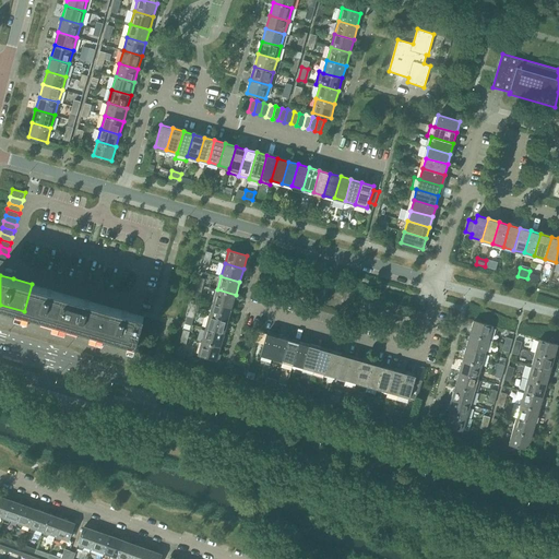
[(24,311),(61,322),(69,295),(51,289),(32,284),(24,311)]
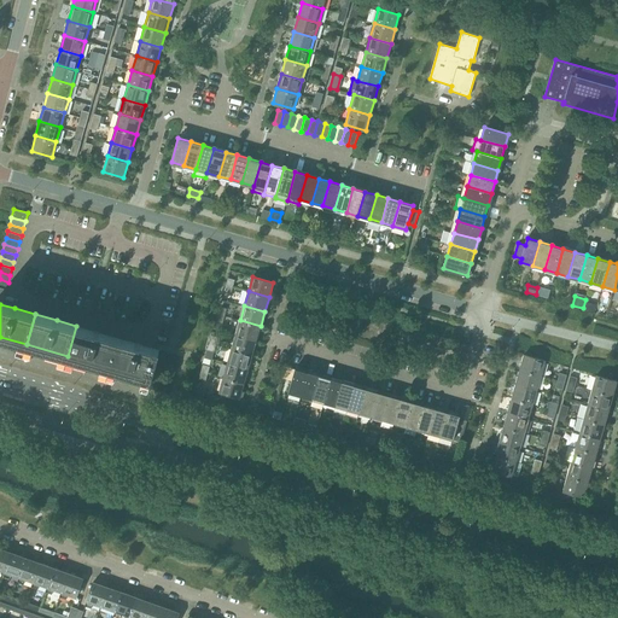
[(240,320),(235,334),(257,340),(261,326),(240,320)]
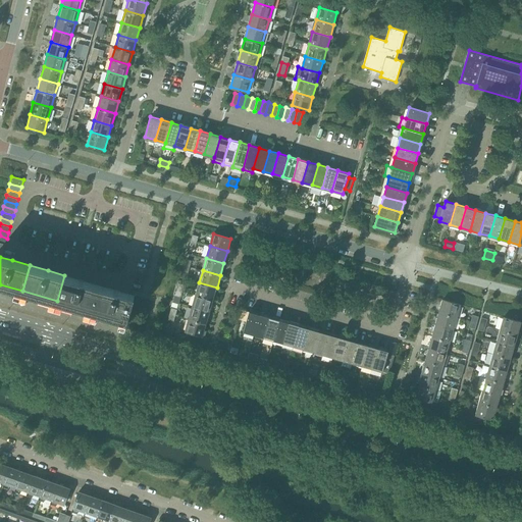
[(57,301),(92,311),(100,285),(82,280),(64,275),(57,301)]
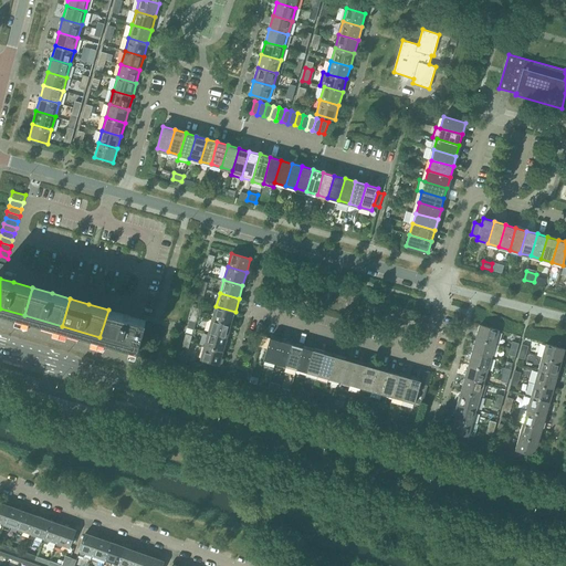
[(216,306),(212,320),(231,325),(236,312),(216,306)]
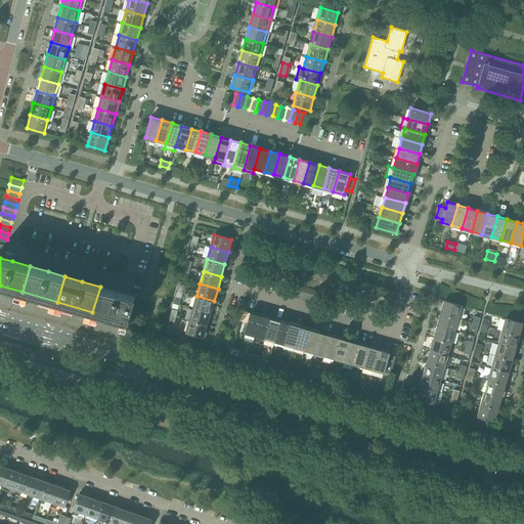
[(100,287),(92,312),(128,322),(135,297),(118,292),(100,287)]
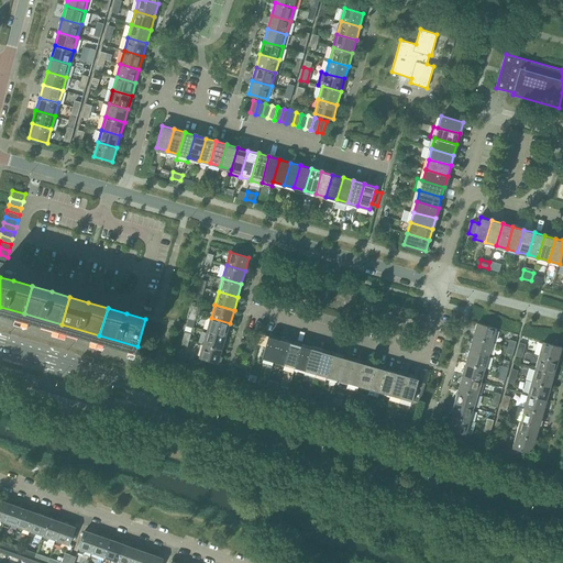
[(211,318),(207,331),(227,337),(230,323),(211,318)]
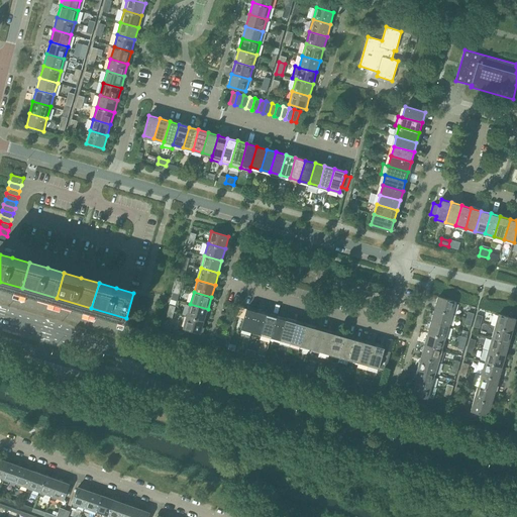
[(438,297),(435,309),(452,314),(456,302),(438,297)]
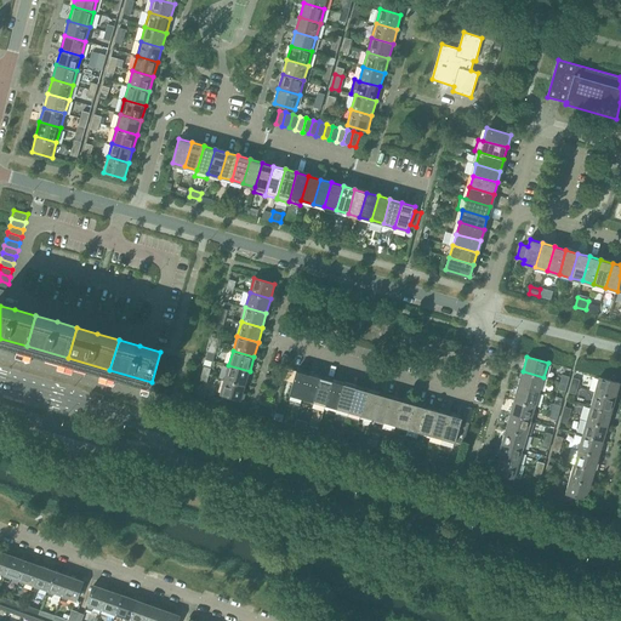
[(228,365),(224,380),(245,386),(250,371),(228,365)]
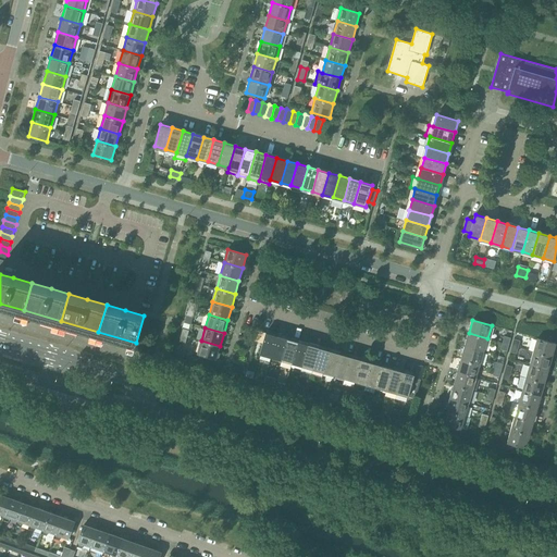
[(271,359),(271,357),(277,335),(267,332),(260,354),(260,357),(271,359)]
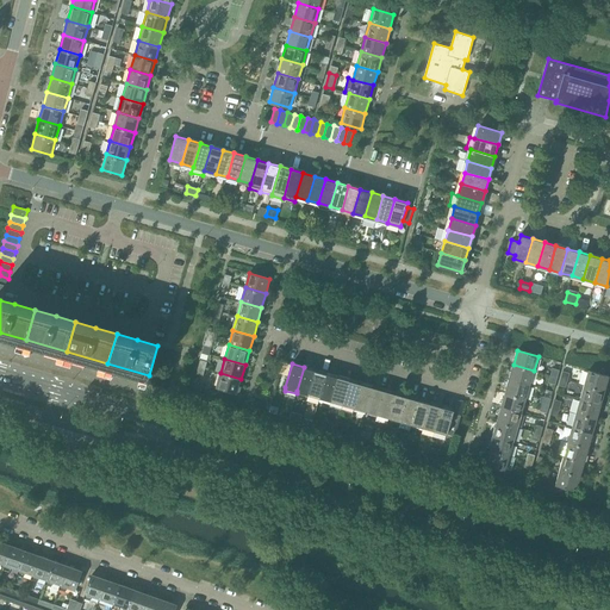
[(514,365),(509,379),(530,385),(534,371),(514,365)]
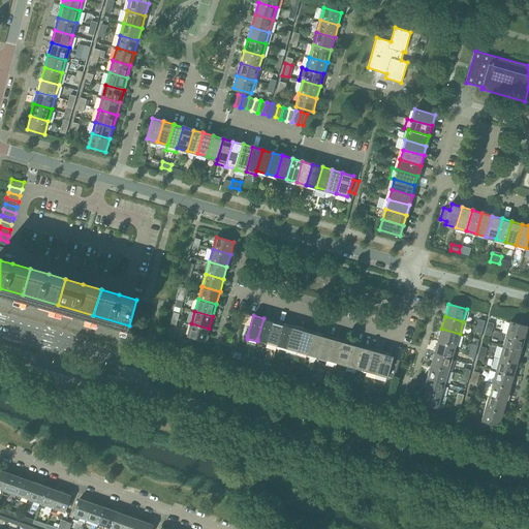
[(257,339),(268,342),(274,321),(263,318),(257,339)]
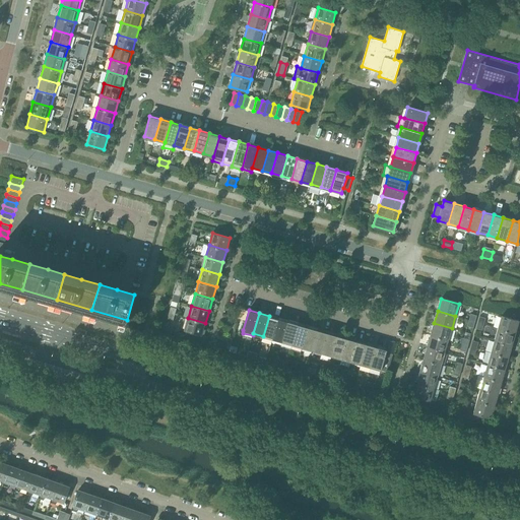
[(263,336),(273,339),(278,319),(269,316),(263,336)]
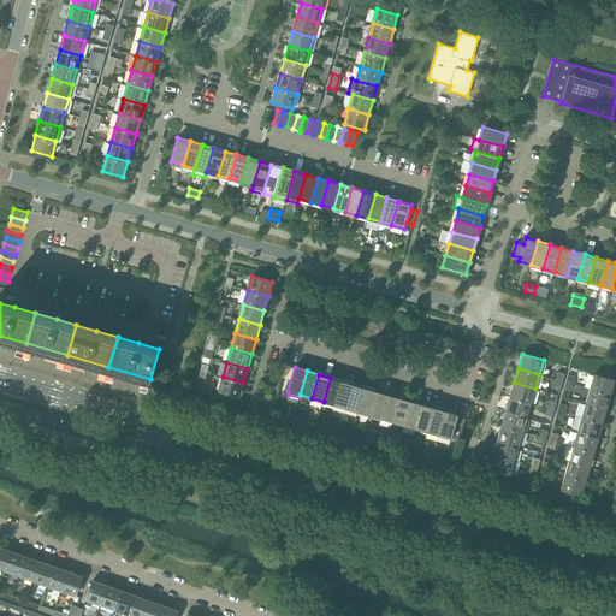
[(594,374),(590,389),(611,395),(615,380),(594,374)]
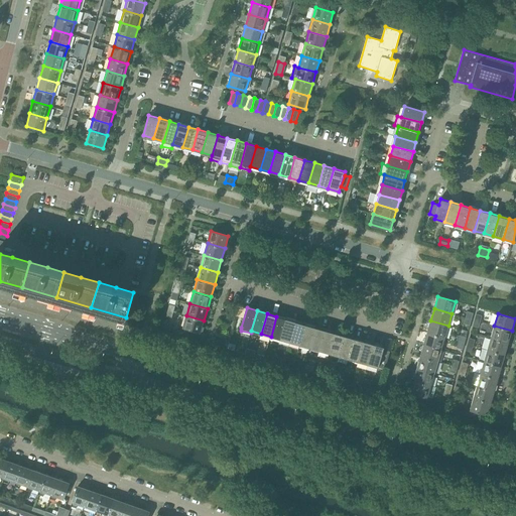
[(204,320),(186,315),(184,321),(180,323),(177,332),(194,337),(196,331),(201,333),(204,320)]
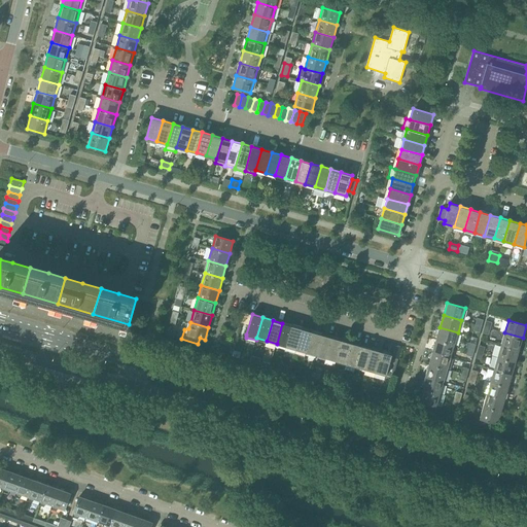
[(277,344),(286,346),(292,325),(282,323),(277,344)]
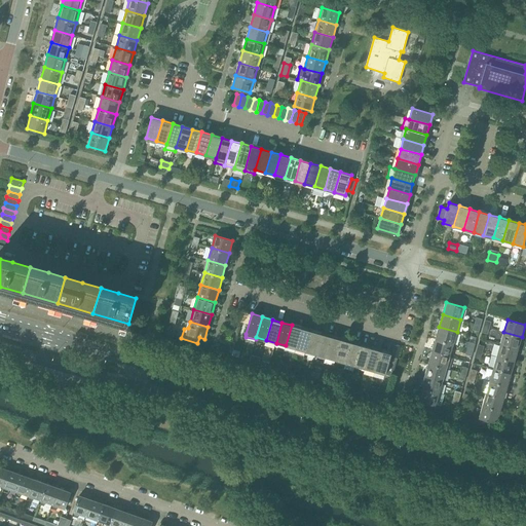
[(285,350),(295,353),(302,328),(292,325),(286,345),(285,350)]
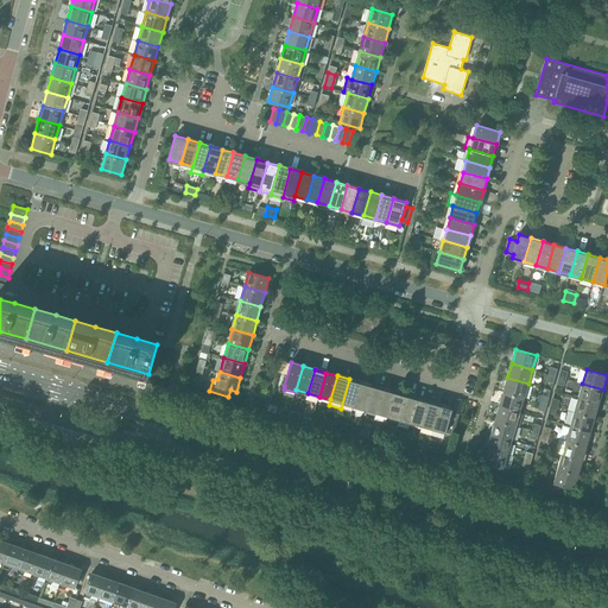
[(507,378),(504,392),(524,398),(529,384),(507,378)]
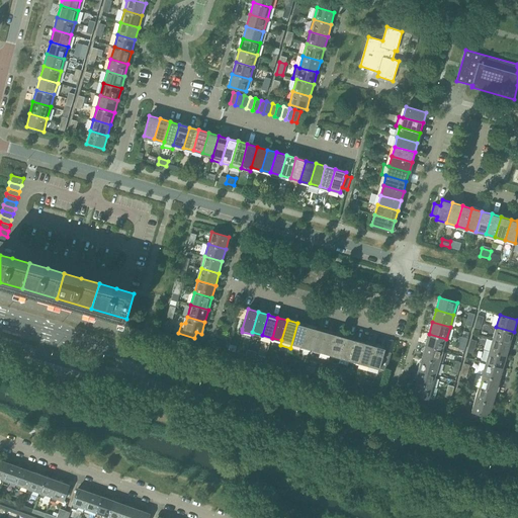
[(297,323),(290,348),(299,351),(300,346),(307,326),(297,323)]
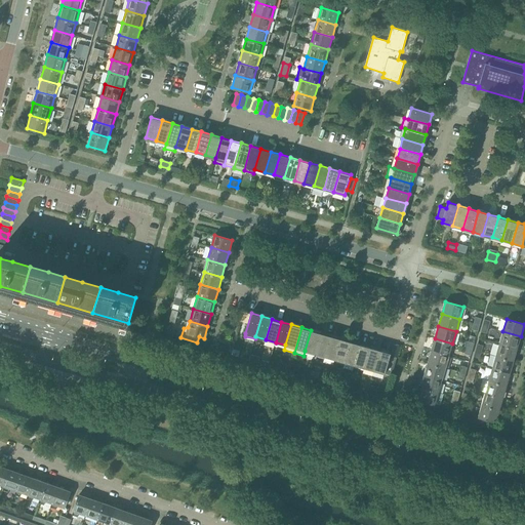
[(305,351),(315,354),(321,333),(311,330),(305,351)]
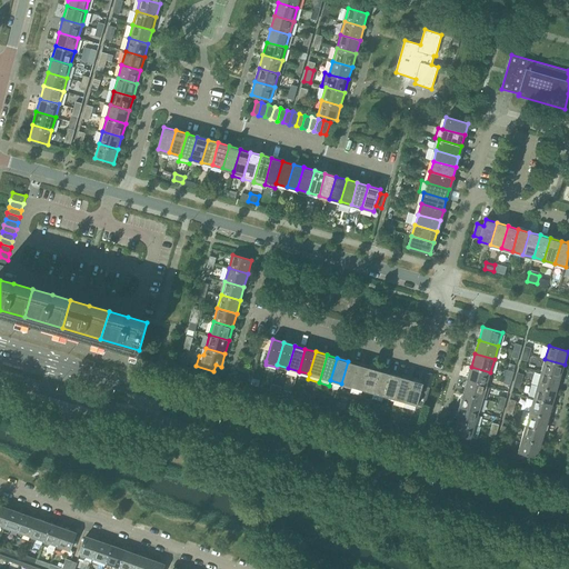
[(545,359),(541,372),(560,378),(565,365),(545,359)]
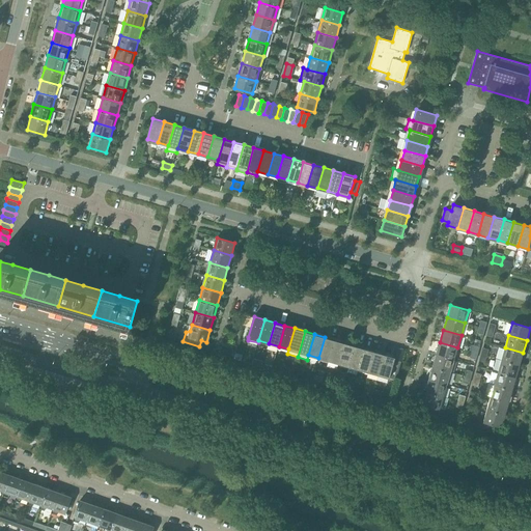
[(318,358),(329,360),(334,339),(325,337),(318,358)]
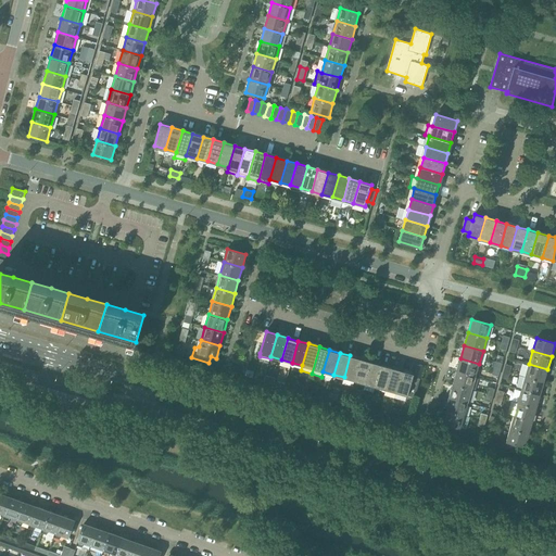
[(344,377),(354,380),(361,358),(350,355),(344,377)]
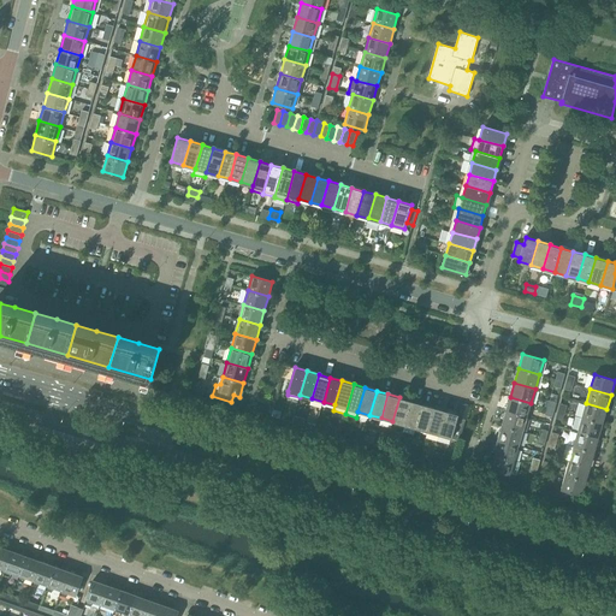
[(392,421),(404,425),(412,401),(400,397),(392,421)]
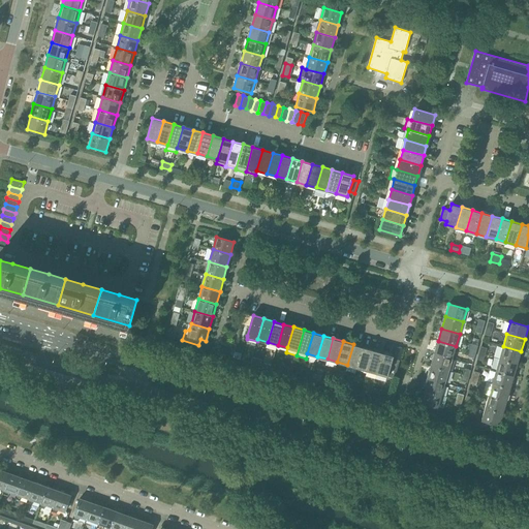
[(438,341),(435,353),(453,359),(456,346),(438,341)]
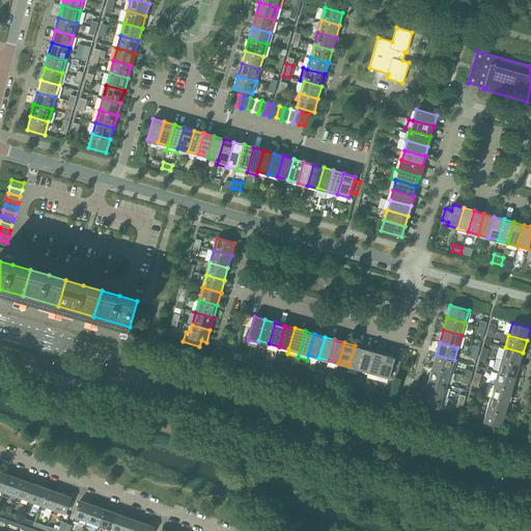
[(357,373),(359,369),(364,348),(355,345),(348,366),(347,371),(357,373)]
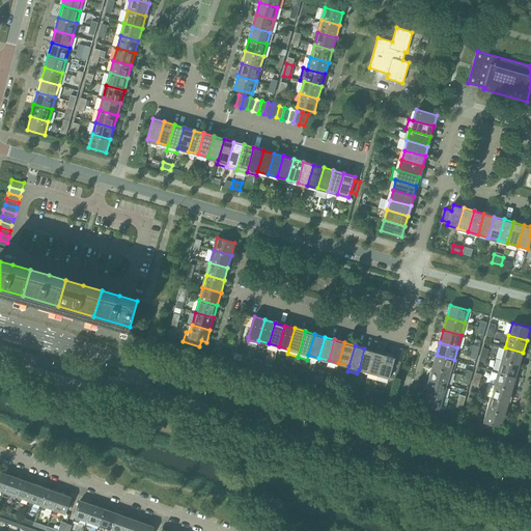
[(505,347),(502,360),(520,365),(523,353),(505,347)]
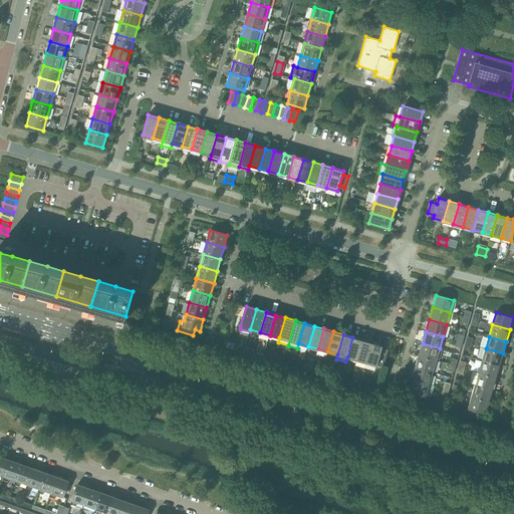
[(347,357),(356,360),(362,340),(352,337),(347,357)]
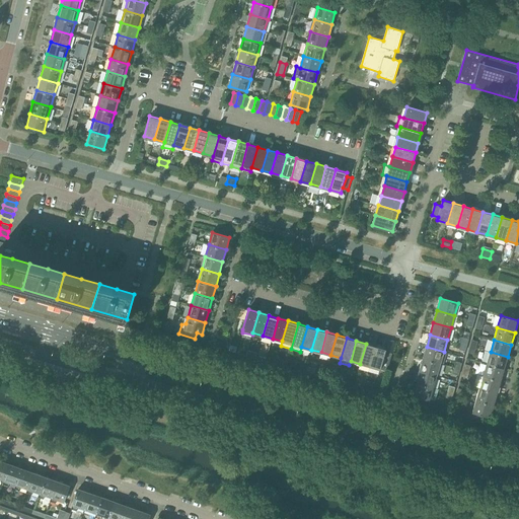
[(360,364),(370,366),(376,346),(366,344),(360,364)]
